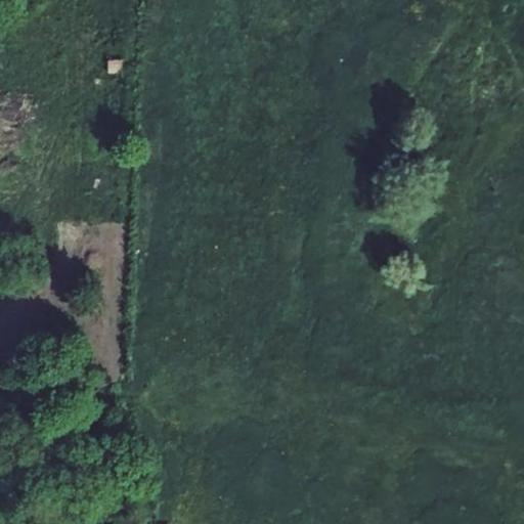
[(122,60),(110,60),(110,73),(122,72),(122,60)]
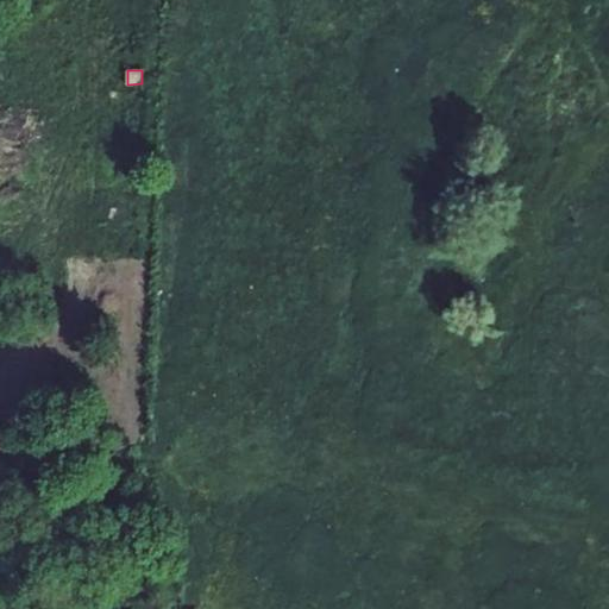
[(121,157),(120,175),(131,175),(132,158),(121,157)]
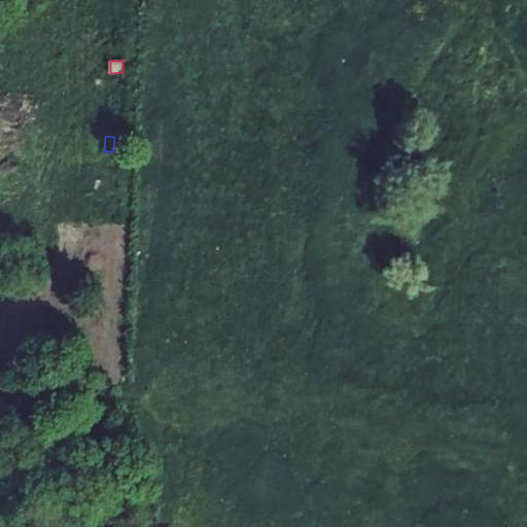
[(119,166),(107,166),(107,176),(119,176),(119,166)]
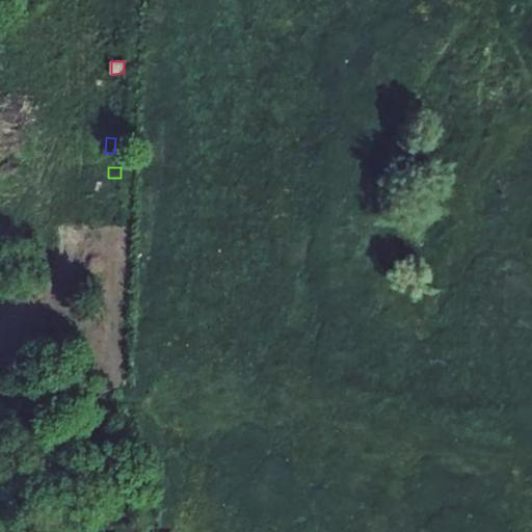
[(117,204),(95,203),(96,216),(107,216),(107,208),(117,207),(117,204)]
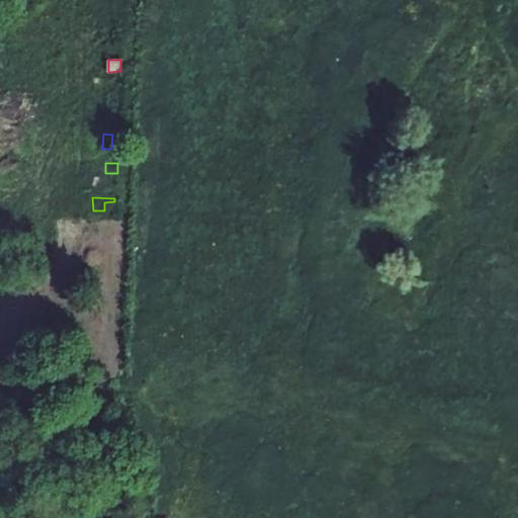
[(5,497),(10,514),(21,511),(18,494),(5,497)]
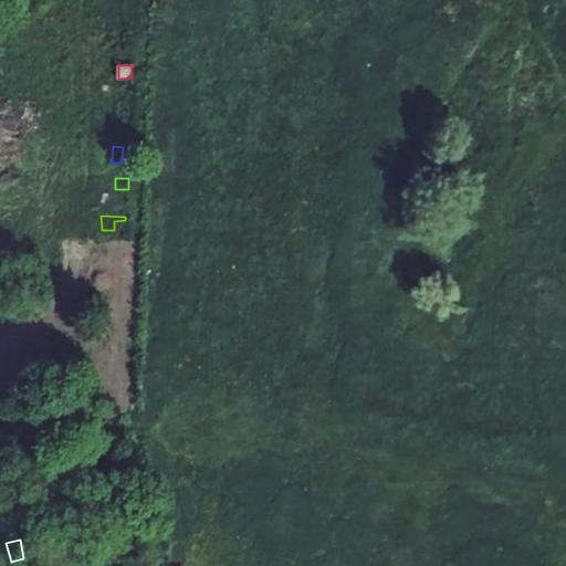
All buildings are outlined.
